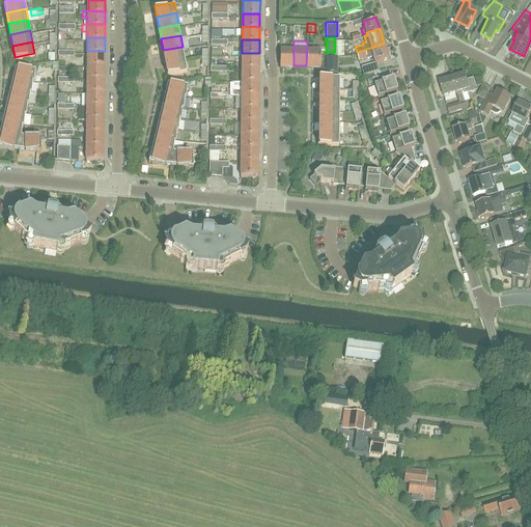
[(384,44),(357,52),(358,57),(366,55),(372,53),(374,60),(388,56),(384,44)]
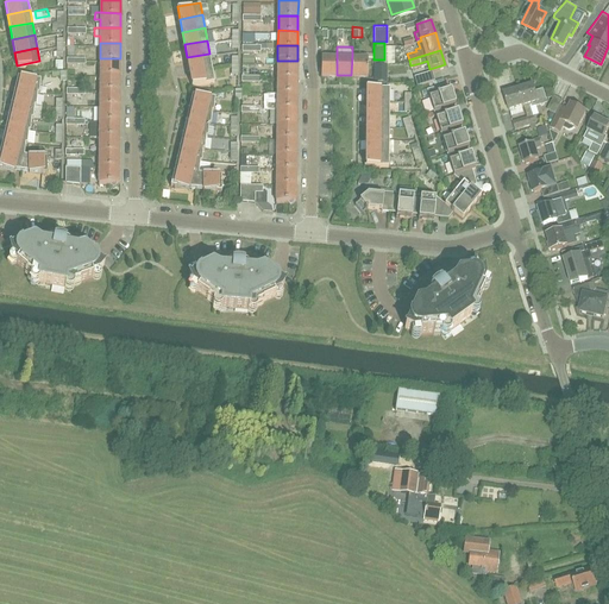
[(187,57),(189,70),(212,65),(209,54),(187,57)]
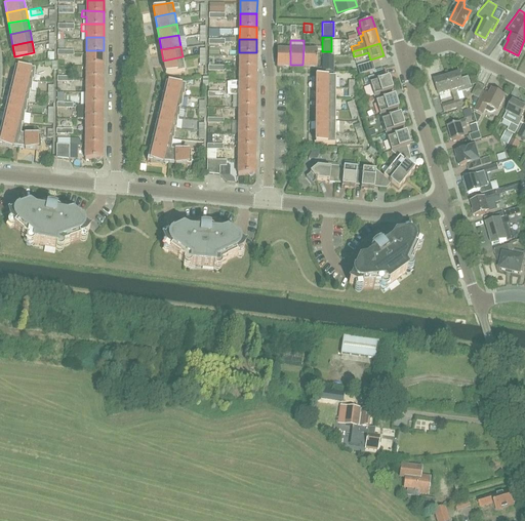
[(277,47),(277,64),(290,65),(290,47),(277,47)]
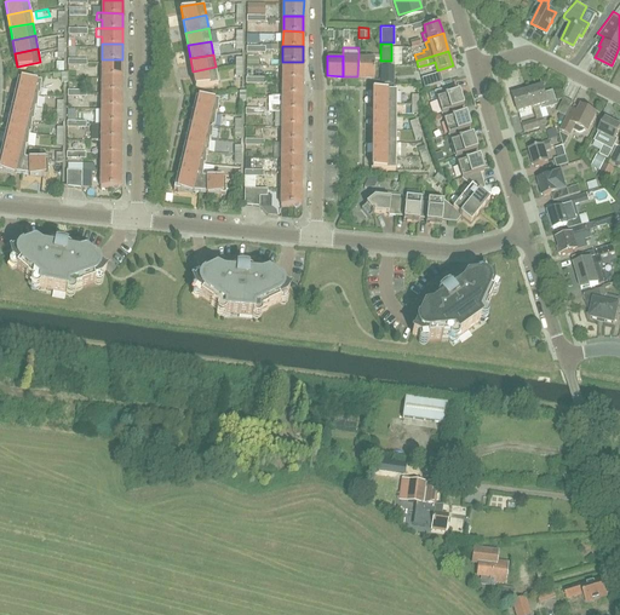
[(373,76),(374,56),(359,56),(357,76),(373,76)]
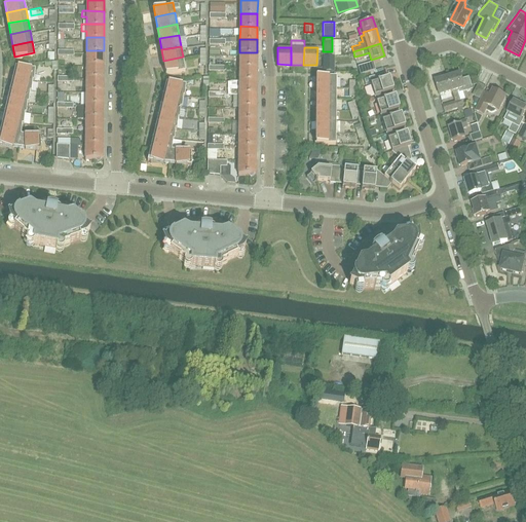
[(103,64),(104,50),(86,50),(86,63),(103,64)]
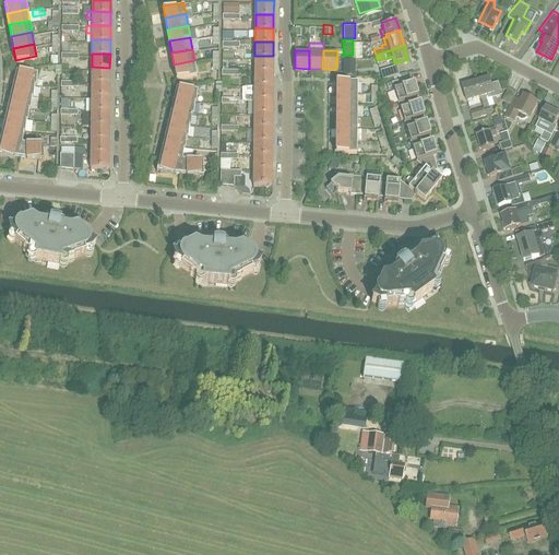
[(273,70),(273,56),(254,56),(254,70),(273,70)]
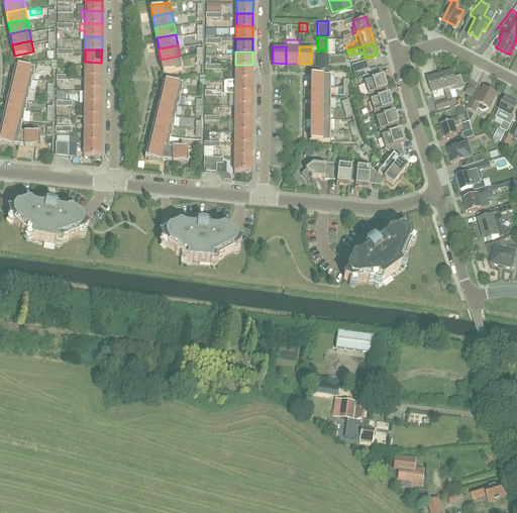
[(327,67),(327,53),(317,53),(317,67),(327,67)]
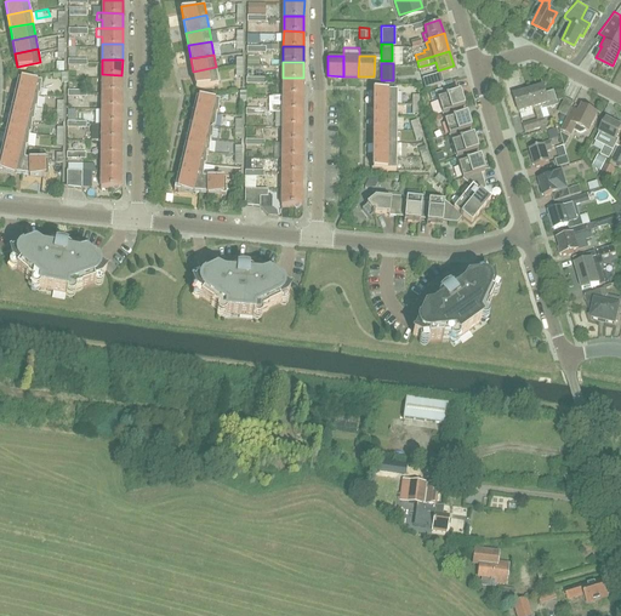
[(216,67),(193,72),(195,85),(218,80),(216,67)]
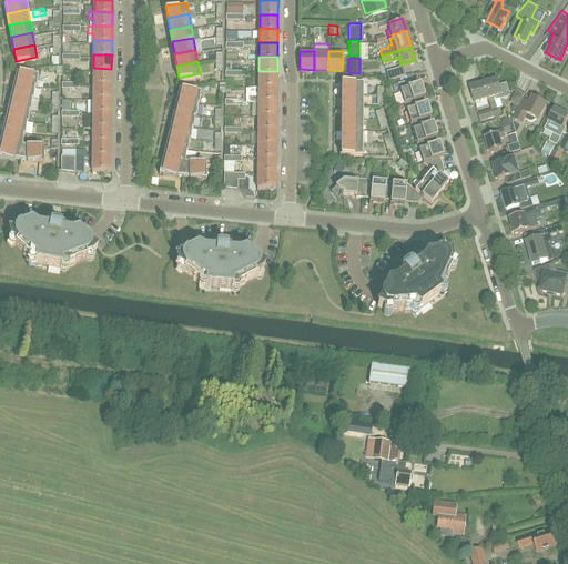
[(111,82),(111,69),(93,68),(93,82),(111,82)]
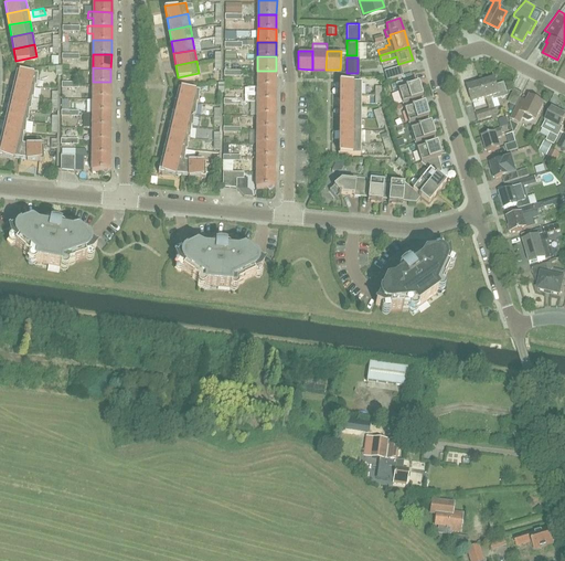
[(36,83),(38,71),(17,69),(13,81),(36,83)]
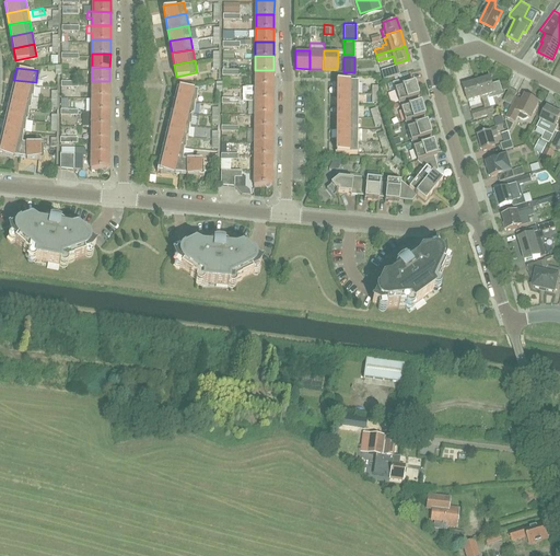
[(255,70),(255,84),(272,84),(273,70),(255,70)]
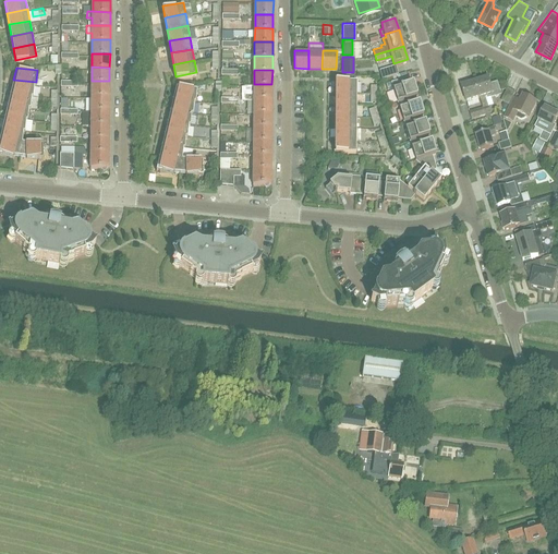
[(397,98),(414,94),(416,93),(413,80),(410,81),(408,73),(390,79),(392,85),(397,98)]
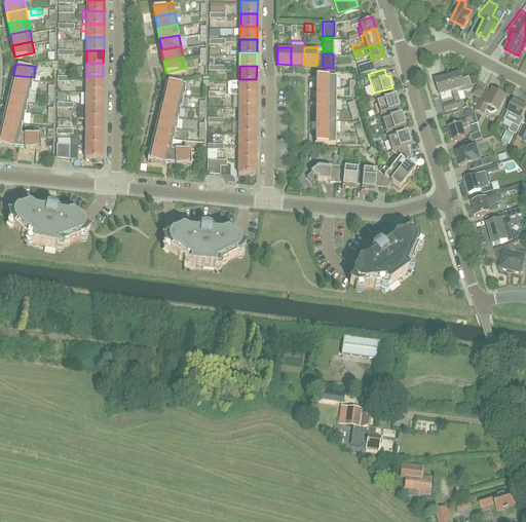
[(470,74),(461,76),(460,70),(447,74),(452,88),(454,98),(457,106),(462,104),(457,86),(472,82),(470,74)]
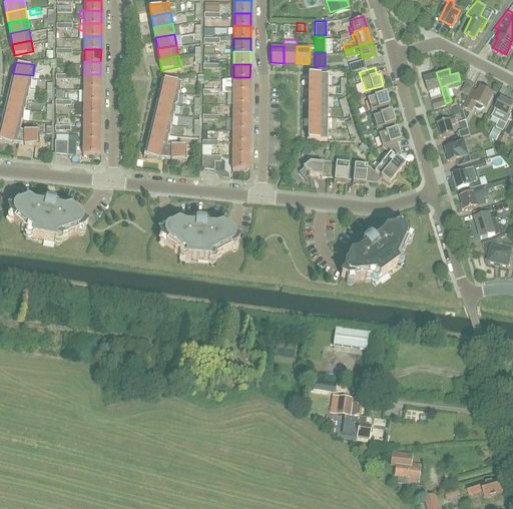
[(328,72),(308,71),(308,82),(328,82),(328,72)]
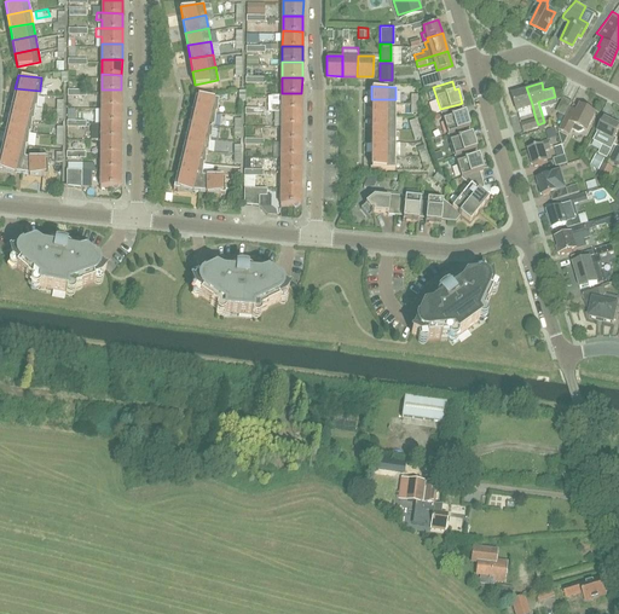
[(532,104),(526,87),(512,92),(516,109),(532,104)]
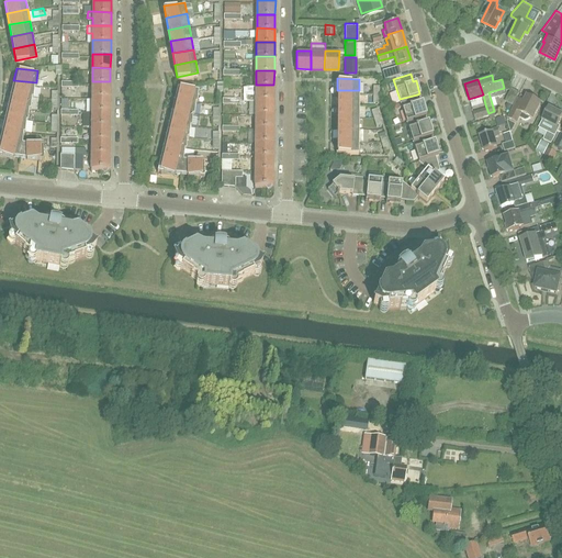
[(33,95),(34,82),(36,84),(36,82),(13,80),(11,92),(33,95)]
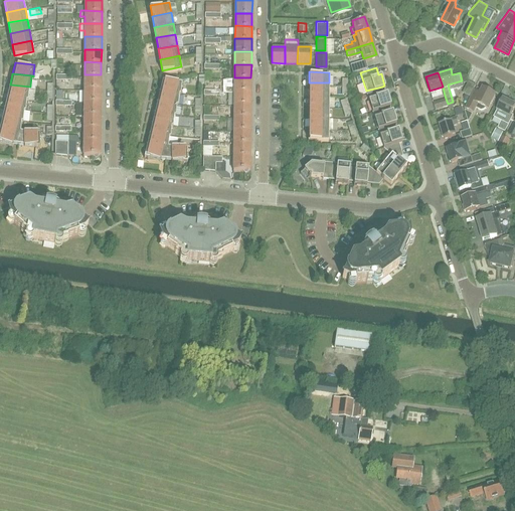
[(101,88),(101,74),(84,74),(84,88),(101,88)]
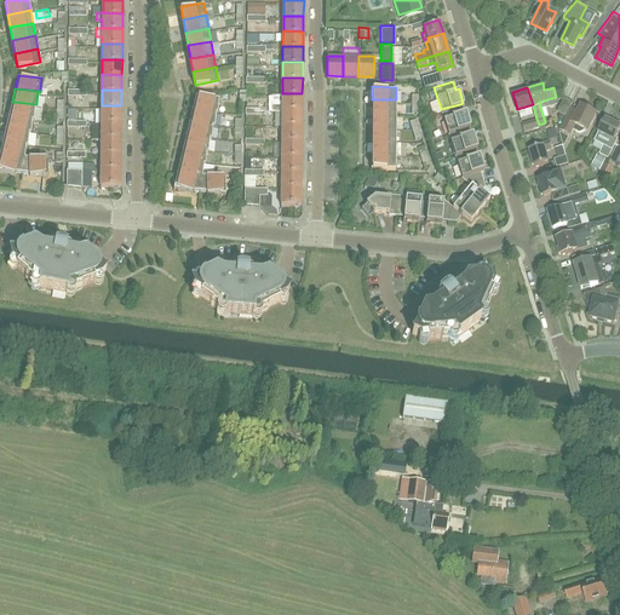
[(195,93),(193,107),(216,109),(217,109),(218,96),(195,93)]
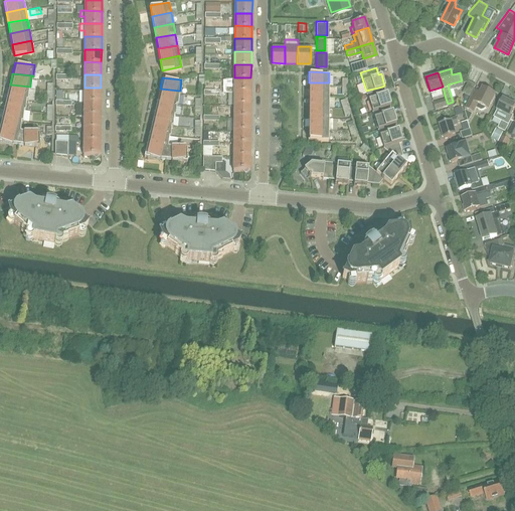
[(234,77),(234,90),(250,90),(250,77),(234,77)]
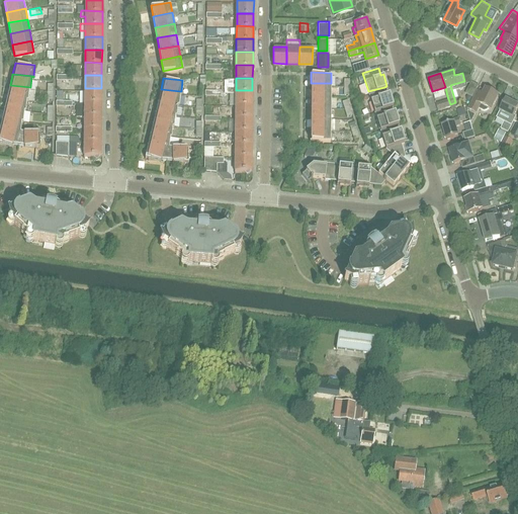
[(311,94),(331,94),(331,83),(311,83),(311,94)]
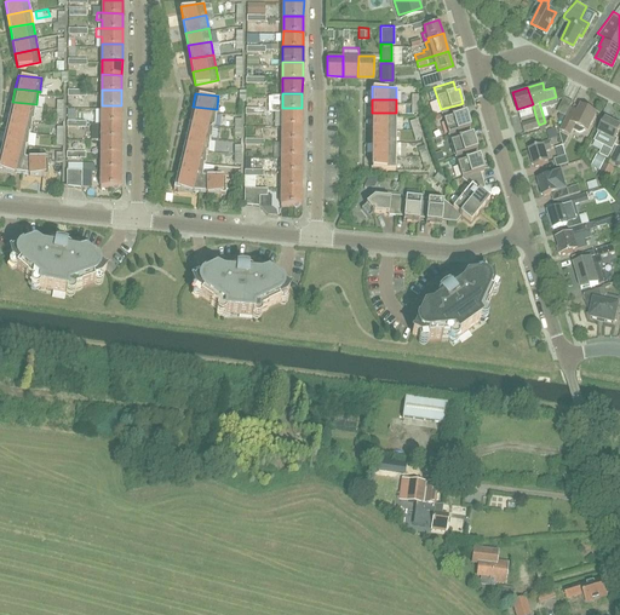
[(12,102),(9,114),(33,116),(35,104),(36,104),(12,102)]
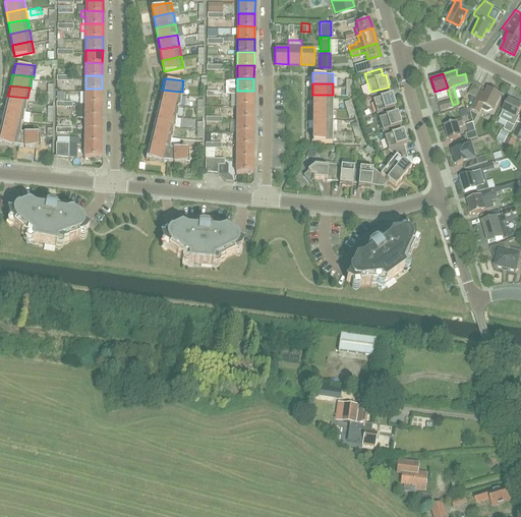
[(485,92),(480,89),(471,106),(479,110),(481,105),(486,108),(489,107),(490,106),(494,107),(501,93),(500,92),(496,89),(494,89),(488,87),(485,92)]
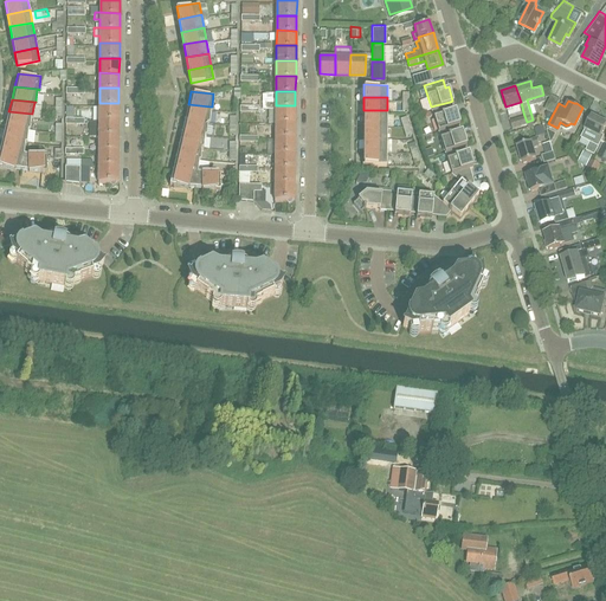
[(451,108),(450,102),(431,107),(433,114),(438,128),(456,122),(459,122),(455,107),(451,108)]
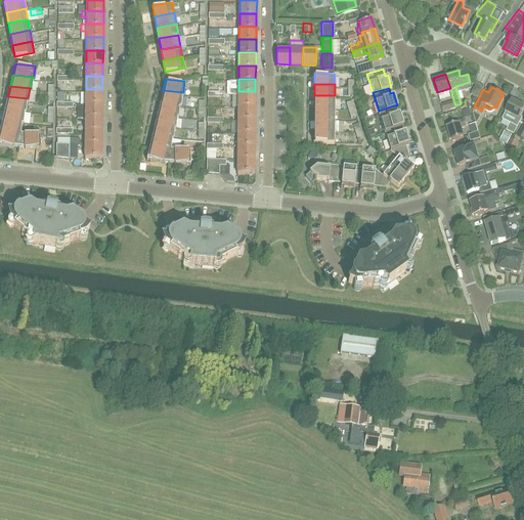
[(102,102),(102,89),(86,89),(85,102),(102,102)]
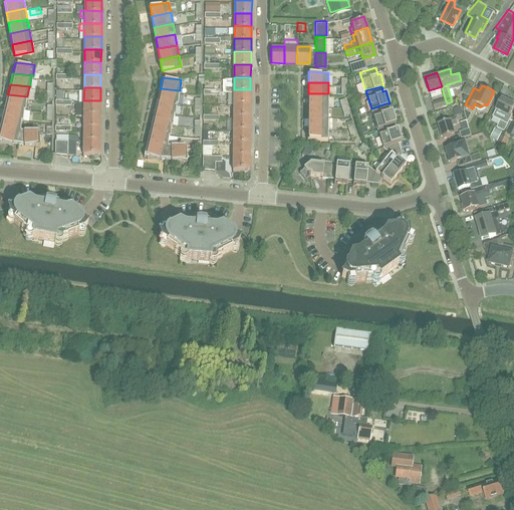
[(160,88),(157,98),(178,101),(179,90),(160,88)]
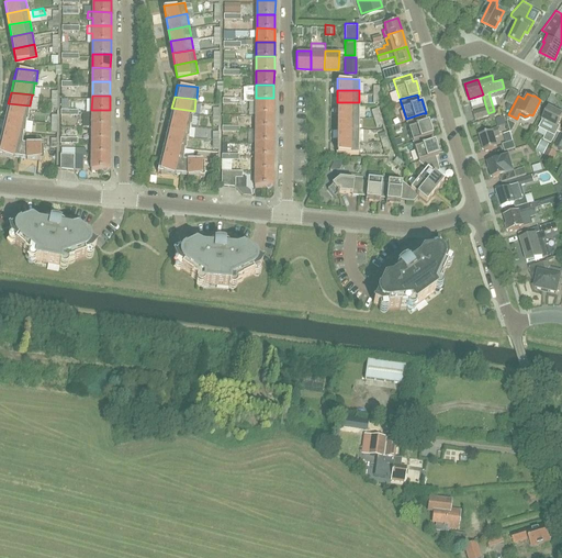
[(273,112),(273,98),(256,98),(256,112),(273,112)]
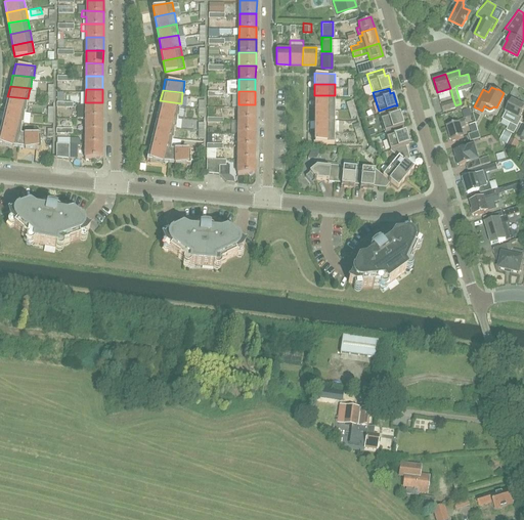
[(314,106),(334,106),(335,95),(314,95),(314,106)]
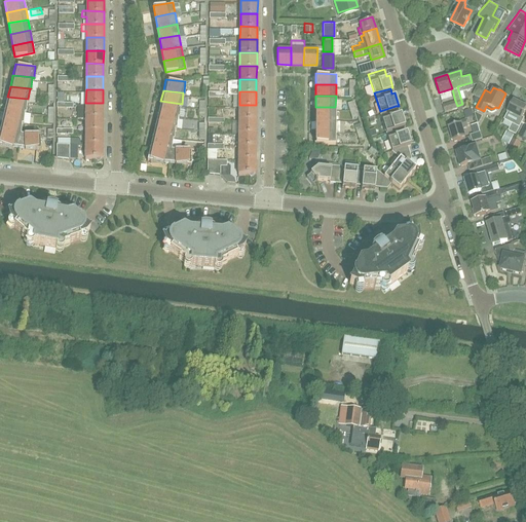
[(28,100),(28,99),(7,97),(4,108),(26,110),(27,100),(28,100)]
